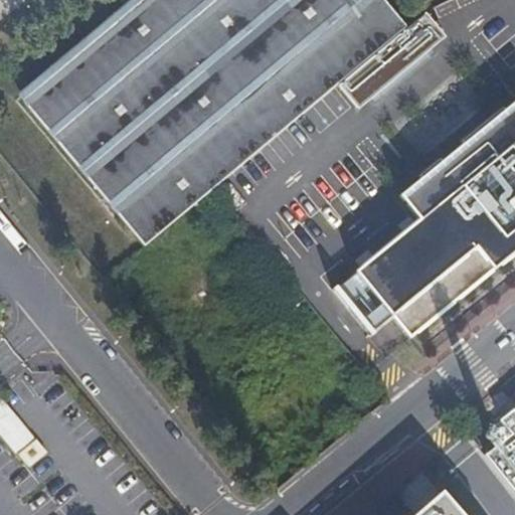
[(142,244),(211,188),(408,27),(385,0),(144,0),(24,99),(142,244)]
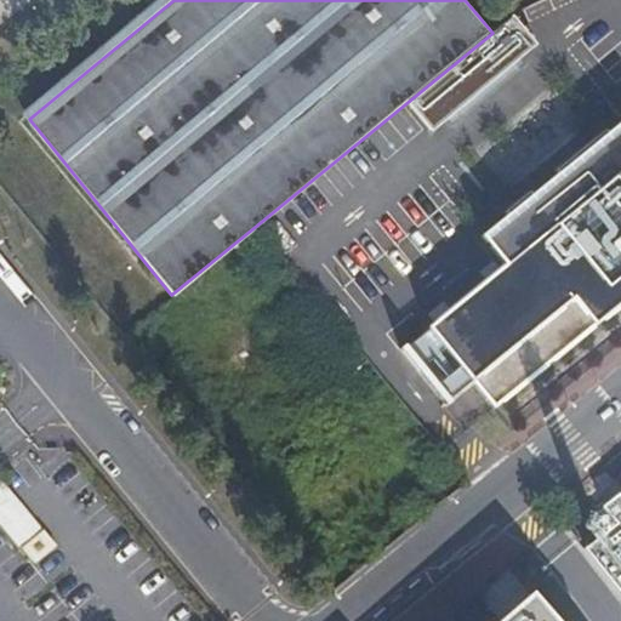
[(620,300),(620,120),(480,233),(503,262),(397,348),(442,404),(469,380),(491,406),(620,300)]
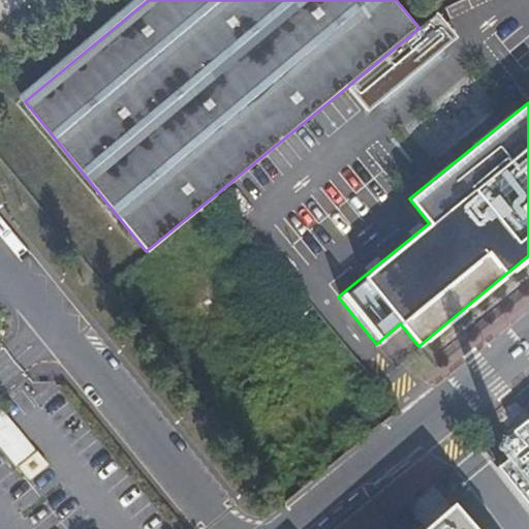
[(528,418),(514,431),(525,445),(499,467),(528,504),(528,418)]
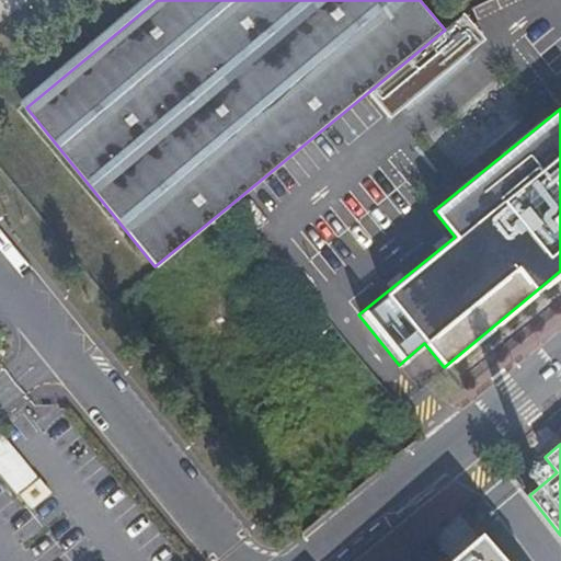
[(0,491),(9,502),(16,496),(31,485),(0,447),(0,491)]
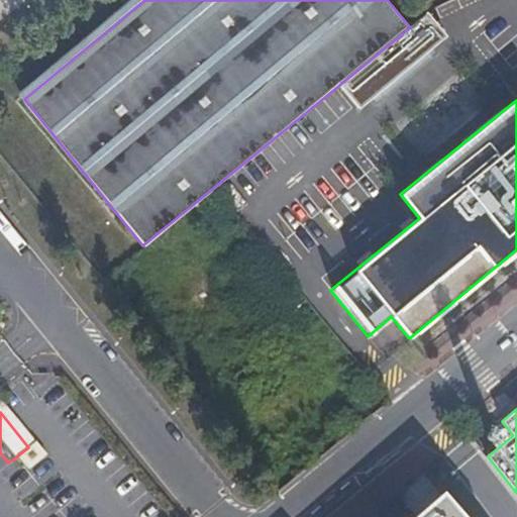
[(488,439),(489,442),(493,444),(498,442),(500,439),(500,434),(497,431),(493,430),(490,432),(488,435),(488,439)]
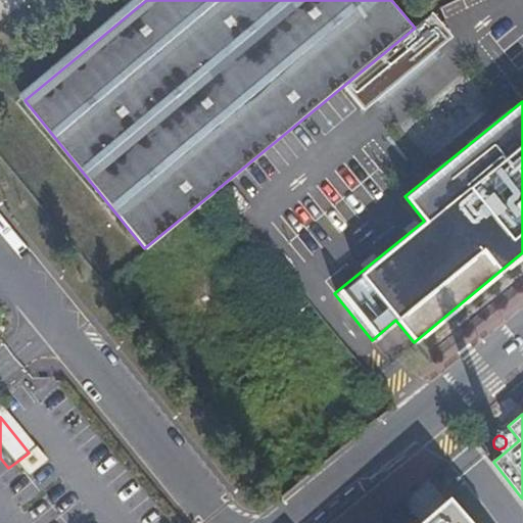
[(29,453),(15,463),(29,477),(48,461),(37,446),(29,453)]
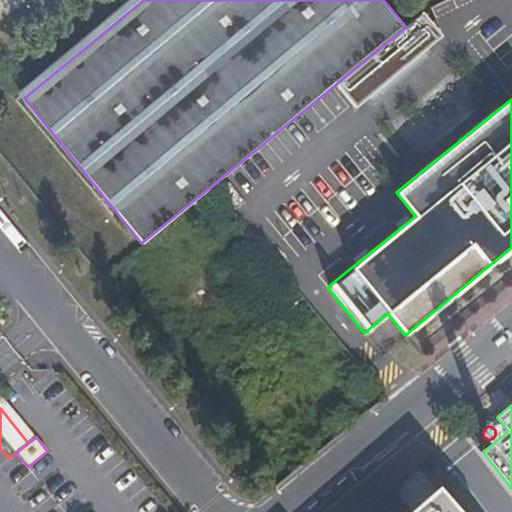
[(477,511),(442,473),(398,511),(477,511)]
